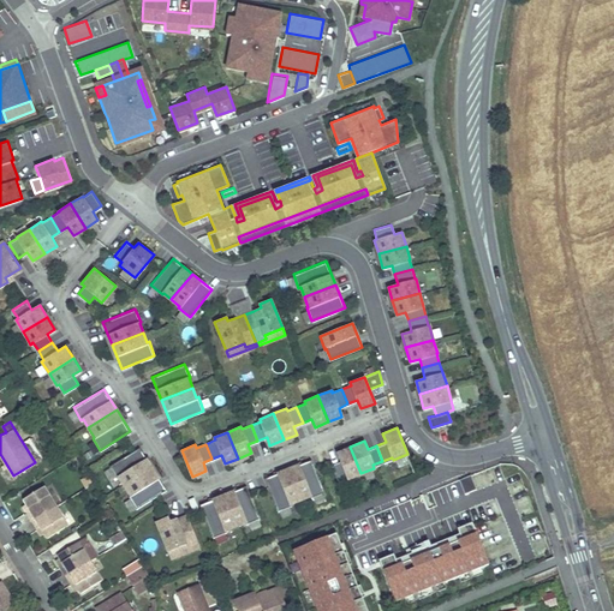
[(124,485),(153,467),(139,447),(109,465),(117,478),(119,477),(124,485)]
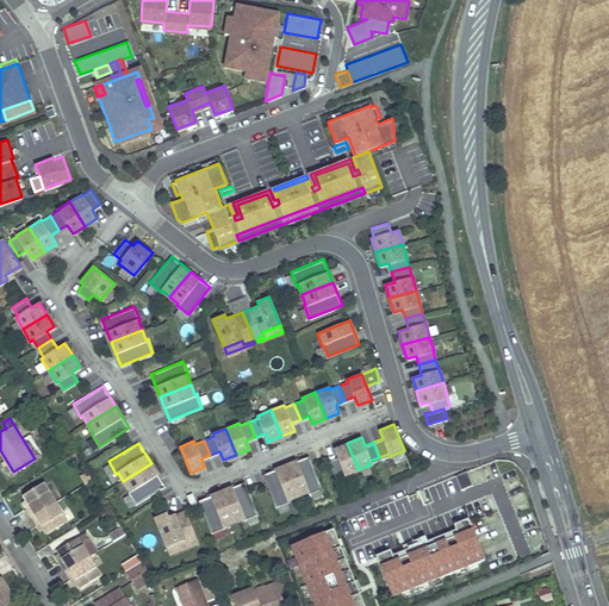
[(347,443),(334,448),(337,457),(328,461),(334,475),(345,472),(346,474),(358,469),(347,443)]
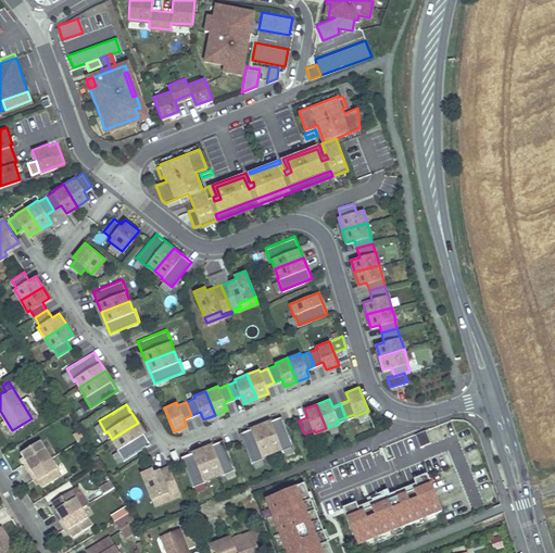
[(293,444),(281,415),(260,424),(272,452),(280,448),(281,450),(293,444)]
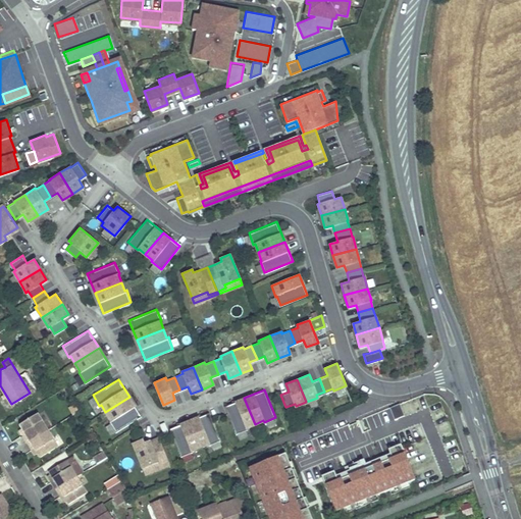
[(115,431),(141,415),(129,397),(105,412),(110,420),(109,421),(115,431)]
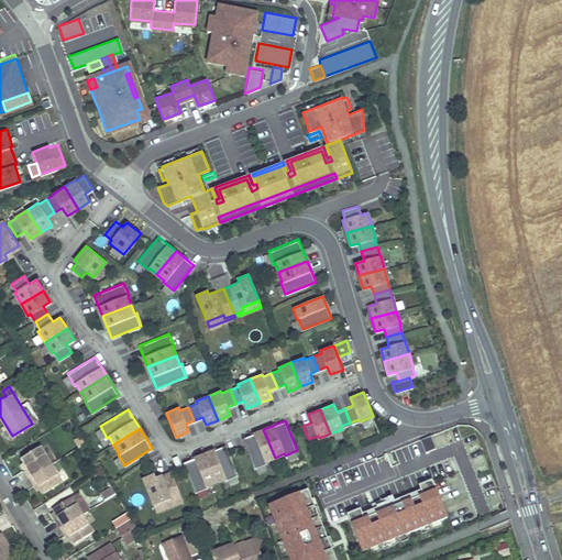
[(275,458),(263,429),(242,438),(254,468),(266,462),(266,461),(275,458)]
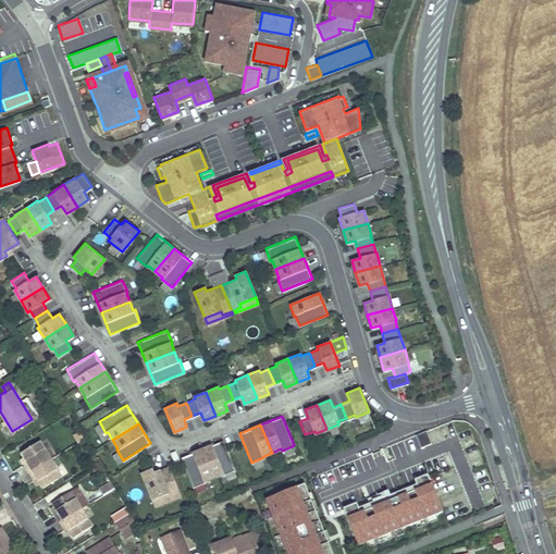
[(40,440),(22,451),(24,455),(27,460),(24,463),(34,478),(37,476),(40,481),(42,485),(61,475),(40,440)]
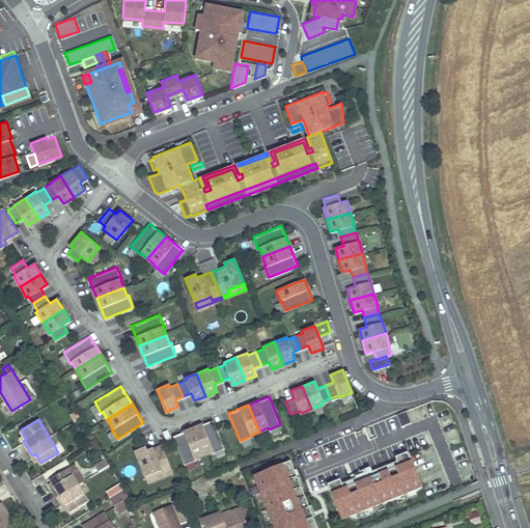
[(224,447),(212,419),(192,427),(203,454),(212,450),(212,452),(224,447)]
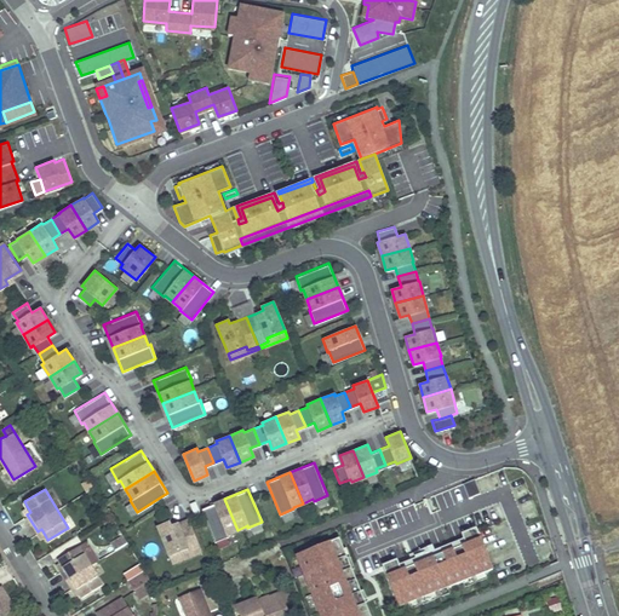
[(238,530),(224,499),(201,507),(215,541),(228,535),(227,534),(238,530)]
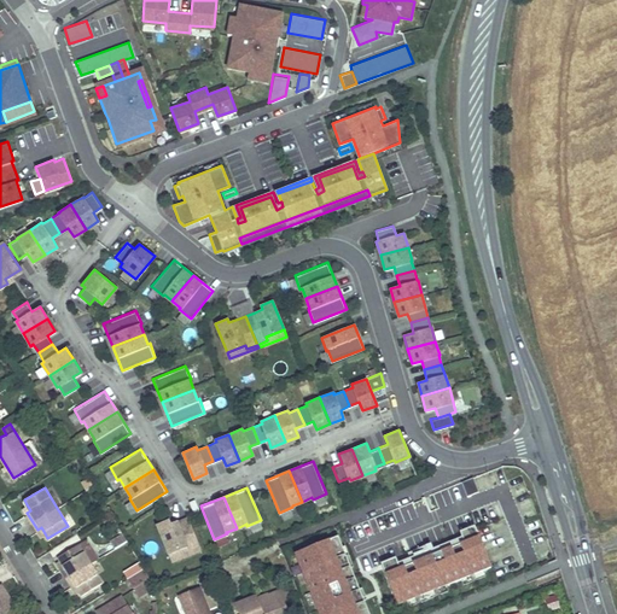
[(168,519),(157,524),(169,554),(187,545),(188,549),(198,545),(186,516),(176,520),(169,524),(168,519)]
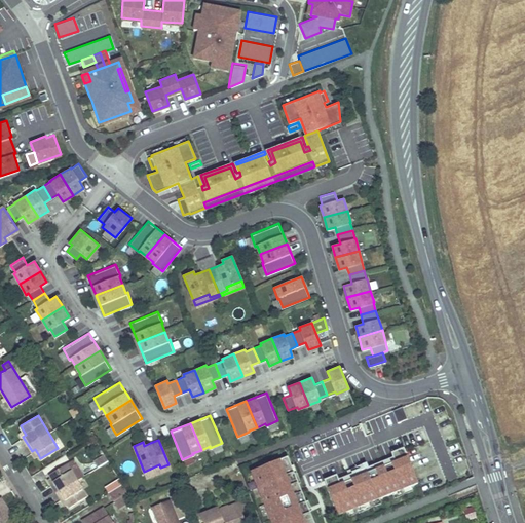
[(335,474),(323,479),(337,514),(345,511),(379,497),(391,492),(411,484),(417,481),(403,446),(390,451),(395,460),(369,471),(353,477),(339,483),(335,474)]
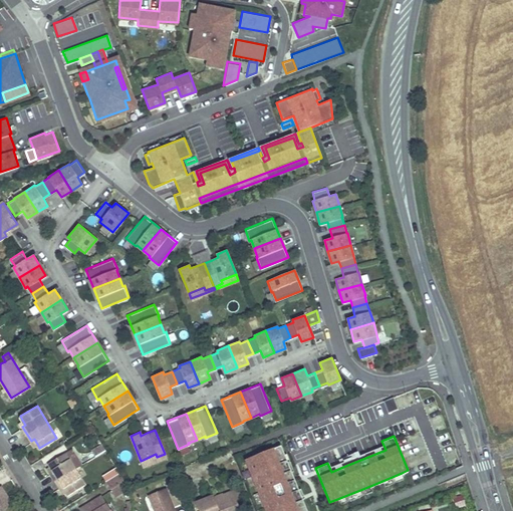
[(77,455),(80,462),(104,450),(101,443),(77,455)]
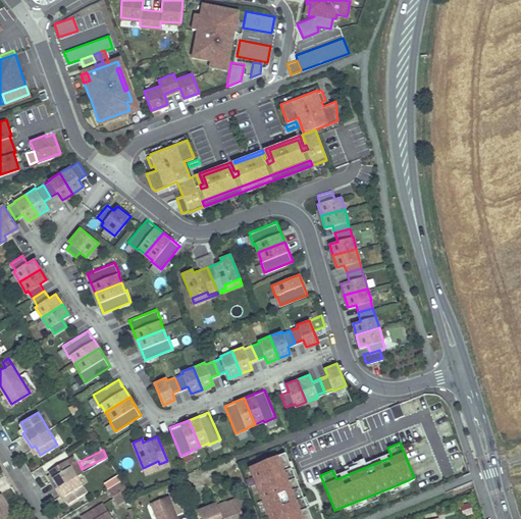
[(284,452),(248,467),(269,518),(311,518),(306,506),(304,507),(300,498),(303,497),(295,478),(293,479),(285,462),(289,461),(284,452)]
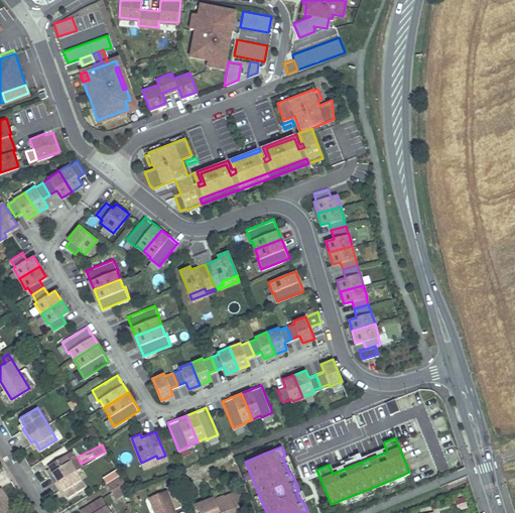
[(66,453),(48,464),(50,467),(53,473),(50,474),(59,489),(62,487),(66,492),(68,496),(86,485),(66,453)]
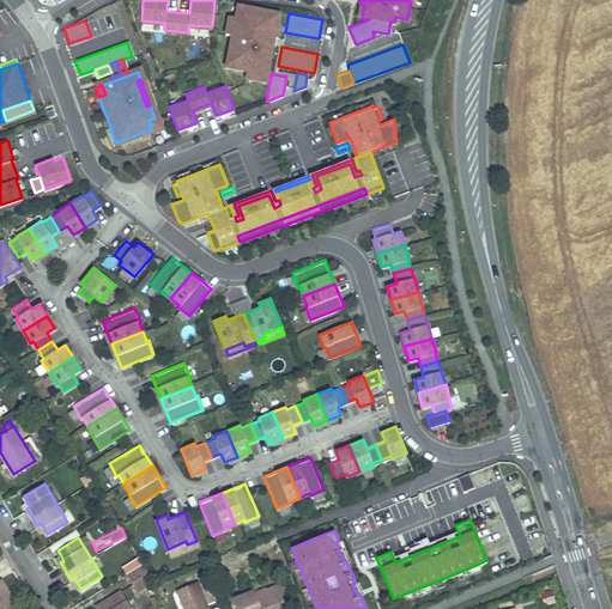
[(407,544),(412,555),(430,548),(426,537),(407,544)]
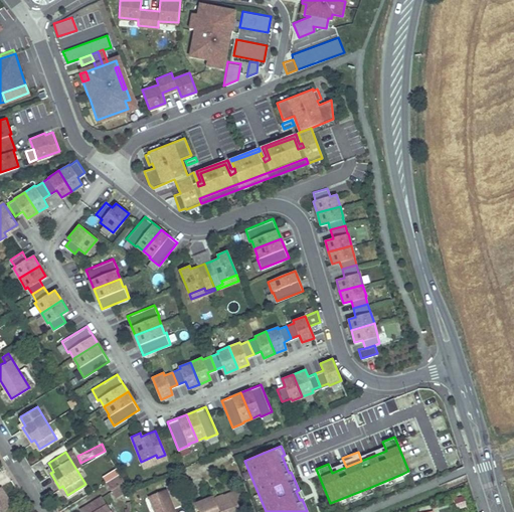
[(285,455),(282,456),(289,473),(291,472),(294,471),(287,454),(285,455)]
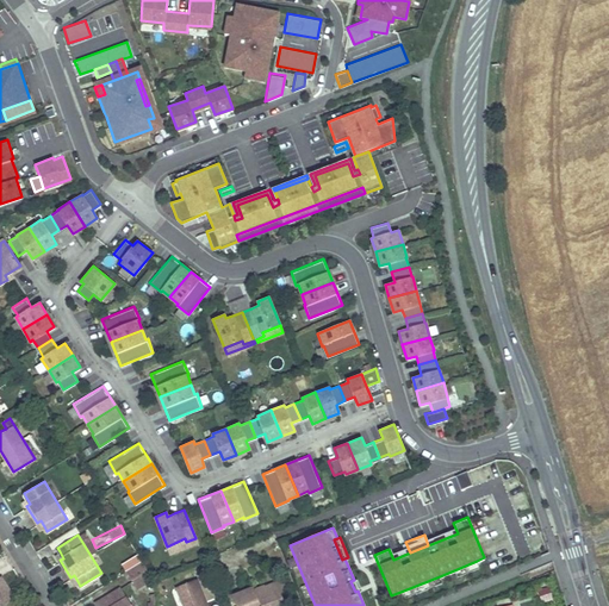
[(167,547),(169,553),(197,541),(196,538),(186,542),(185,538),(167,547)]
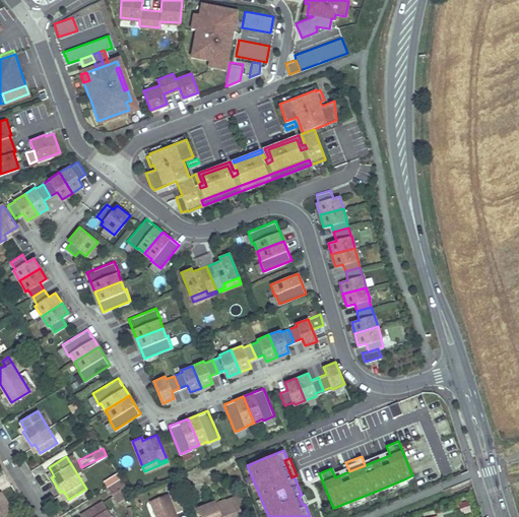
[(120,476),(107,485),(114,496),(121,491),(124,496),(130,492),(120,476)]
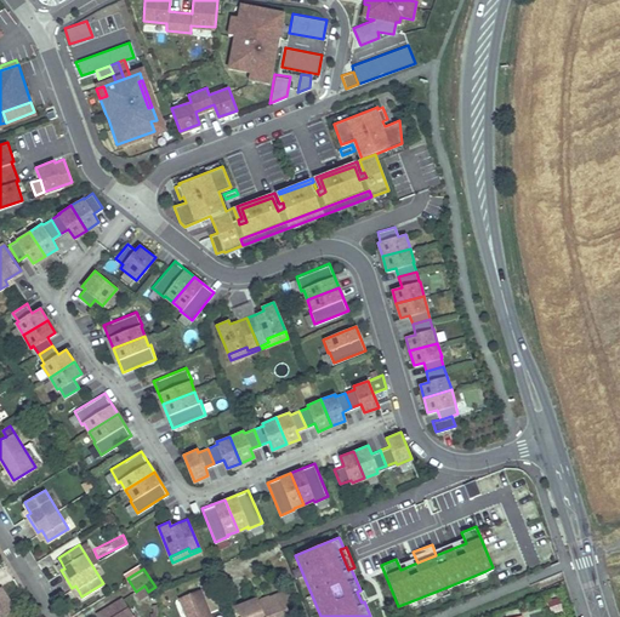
[(485,571),(462,581),(465,586),(488,577),(485,571)]
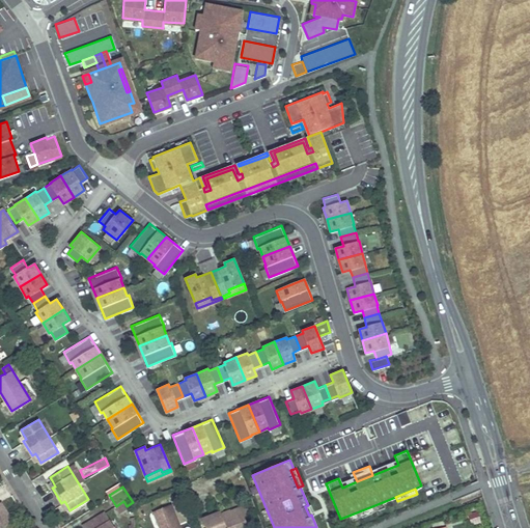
[(0,527),(14,527),(12,526),(9,521),(11,519),(0,500),(0,527)]
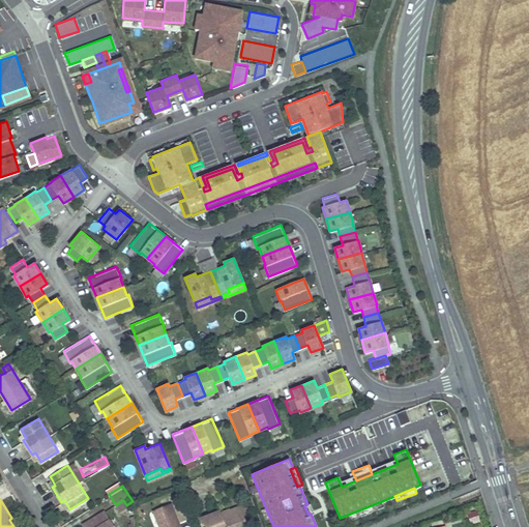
[(182,526),(171,499),(150,508),(157,526),(182,526)]
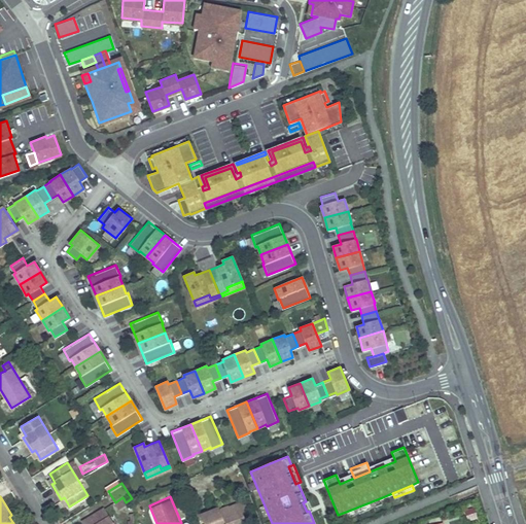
[(123,497),(115,502),(118,507),(126,502),(123,497)]
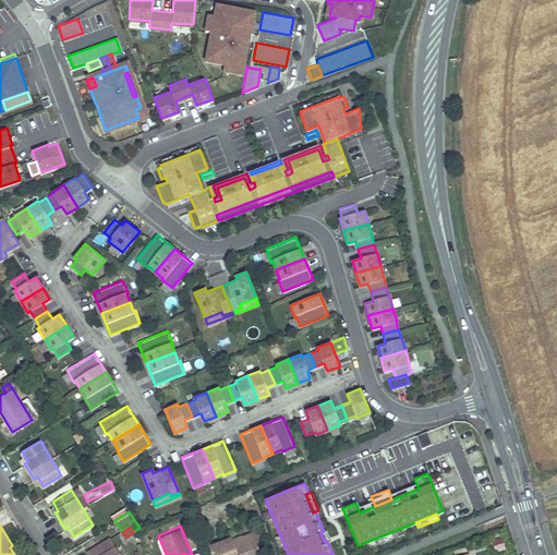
[(402,528),(366,542),(367,547),(404,532),(402,528)]
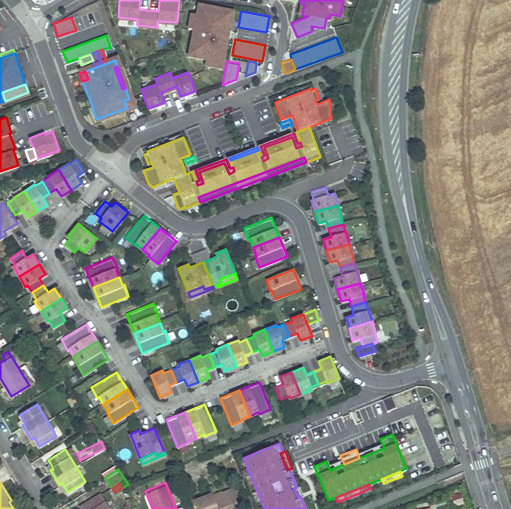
[(303,496),(299,486),(297,487),(294,488),(298,497),(300,496),(303,496)]
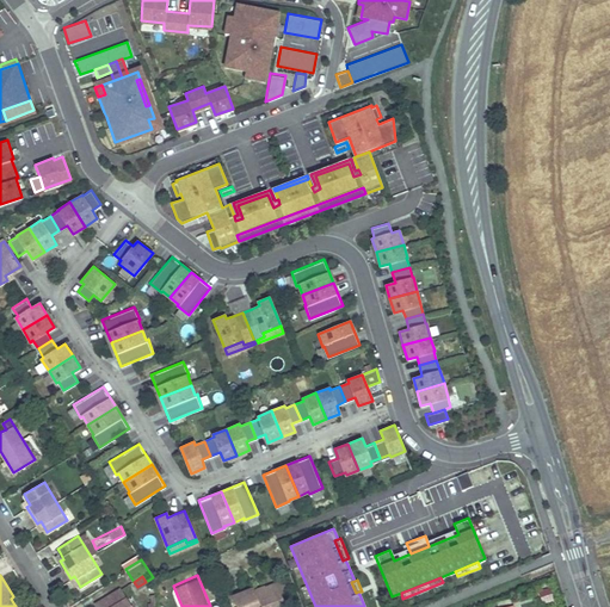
[(285,606),(287,606),(277,582),(265,587),(267,590),(256,595),(254,590),(252,588),(233,596),(236,606),(285,606)]
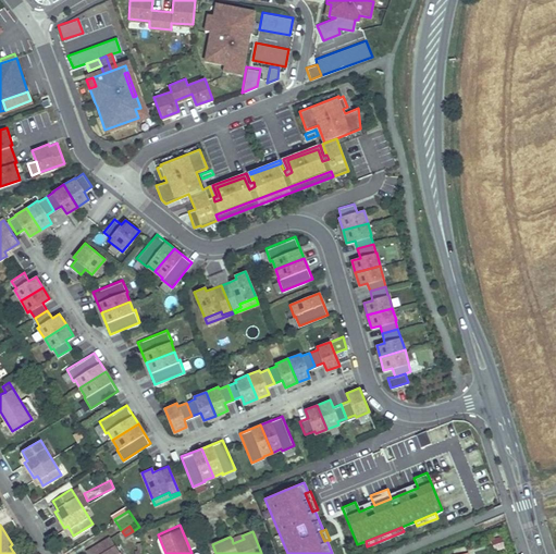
[(116,553),(106,538),(85,551),(87,553),(116,553)]
